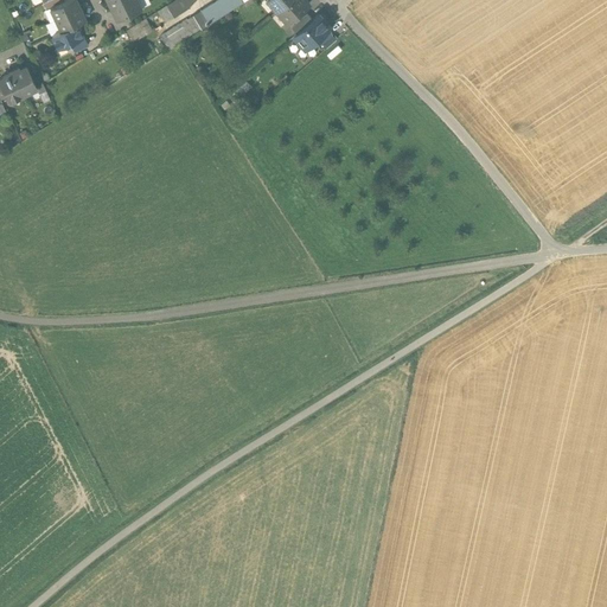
[(64,1),(63,0),(50,0),(42,5),(44,11),(45,11),(50,8),(64,1)]
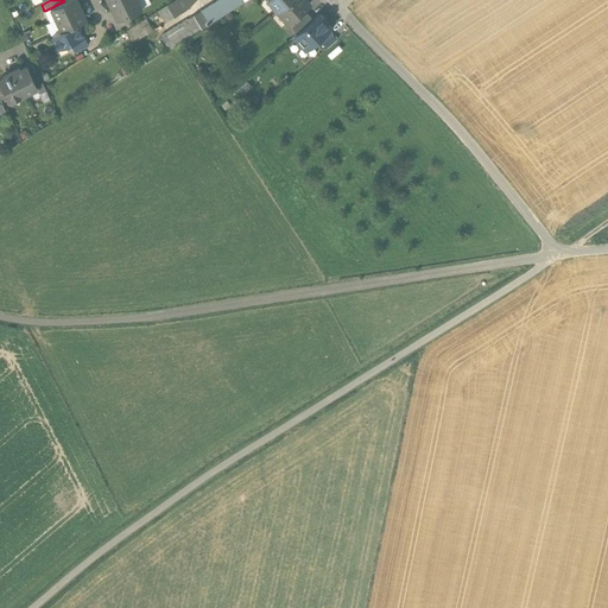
[(50,8),(55,20),(81,8),(76,0),(67,0),(64,1),(50,8)]
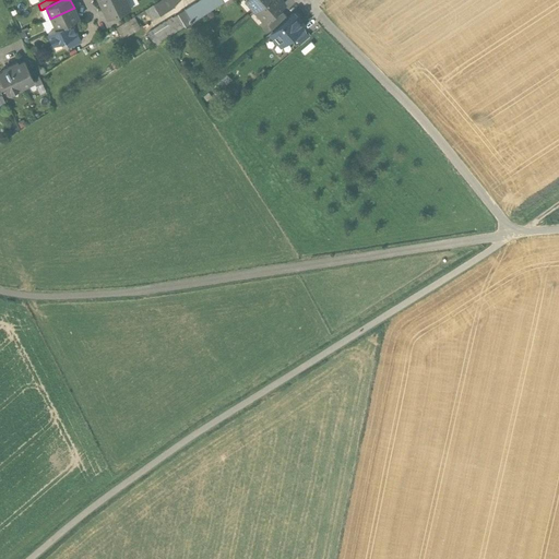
[(130,8),(127,0),(118,0),(102,8),(107,19),(130,8)]
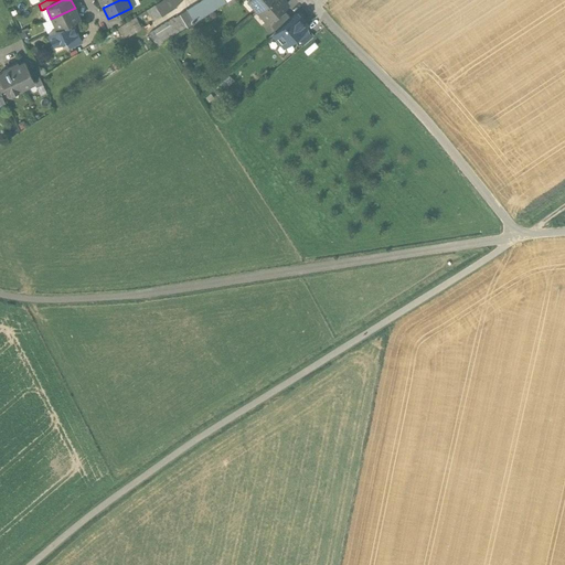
[(160,0),(147,9),(153,20),(177,4),(181,0),(160,0)]
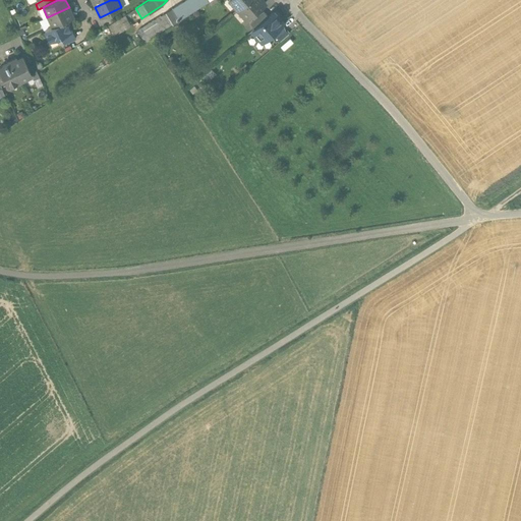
[(183,0),(136,31),(143,42),(210,0),(183,0)]
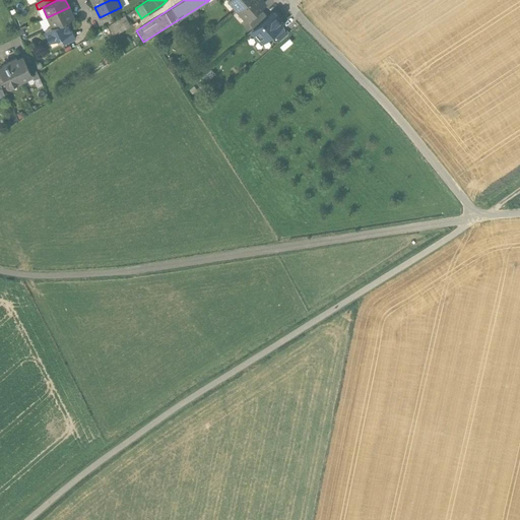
[(229,0),(238,9),(248,0),(229,0)]
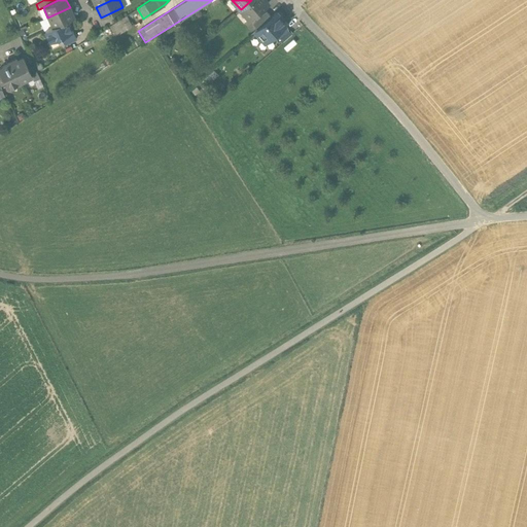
[(269,3),(266,0),(251,0),(241,9),(249,20),(259,10),(262,7),(262,8),(269,3)]
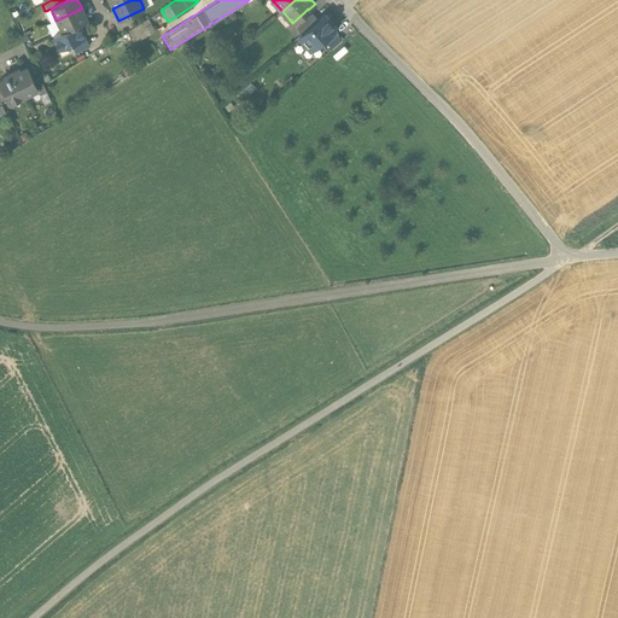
[(52,22),(56,21),(51,9),(46,11),(52,22)]
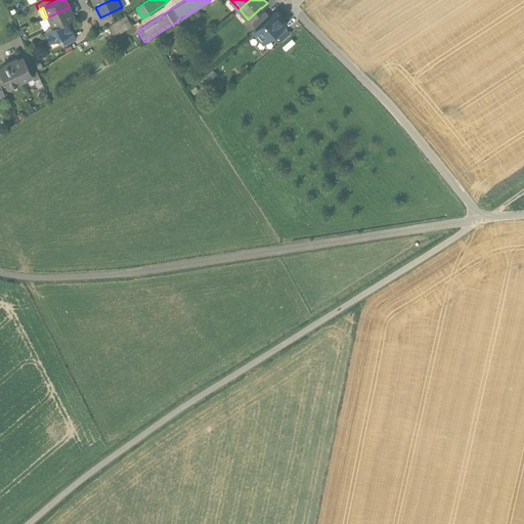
[(74,16),(70,7),(47,17),(52,27),(67,19),(67,20),(74,16)]
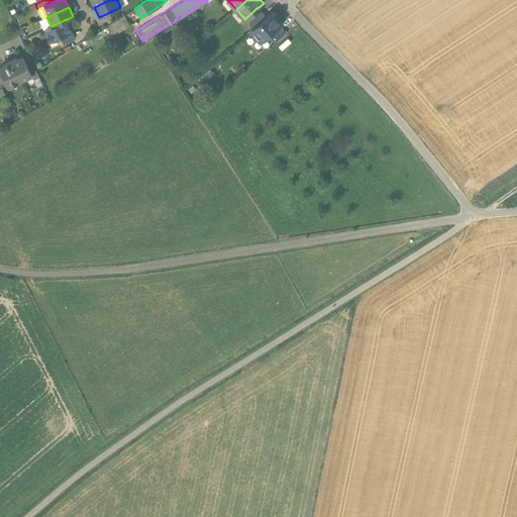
[(248,24),(252,28),(266,17),(262,12),(248,24)]
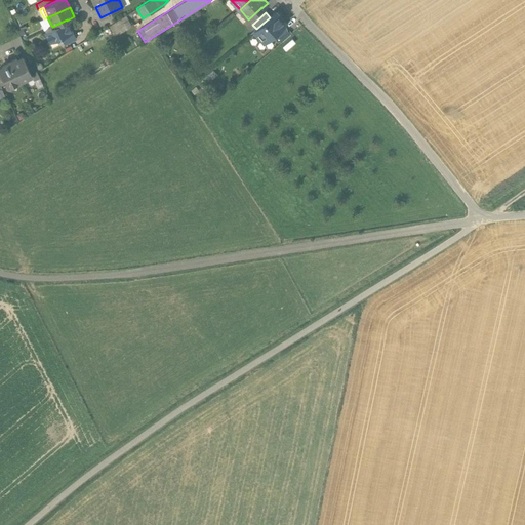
[(285,23),(276,12),(270,17),(256,29),(253,31),(256,35),(257,34),(264,41),(271,35),(274,33),(283,25),(285,23)]
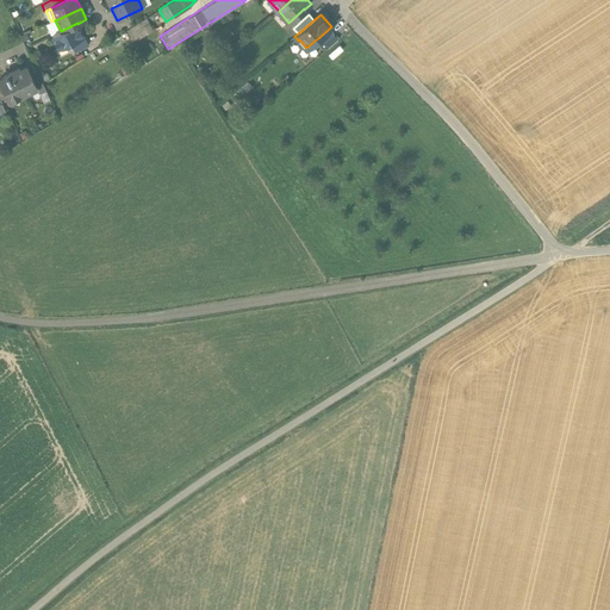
[(78,23),(61,31),(53,35),(57,48),(70,42),(83,36),(78,24),(78,23)]
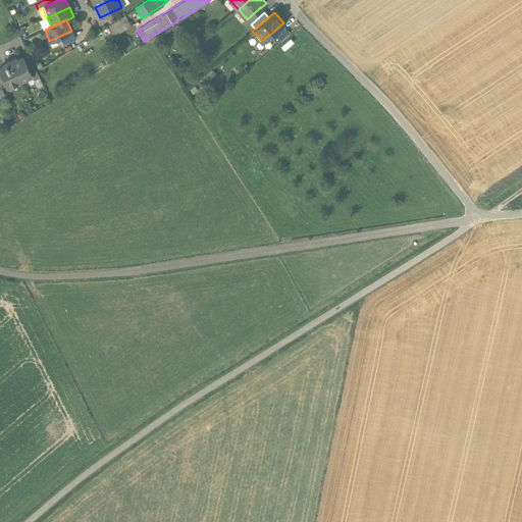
[(285,30),(281,24),(272,33),(276,37),(285,30)]
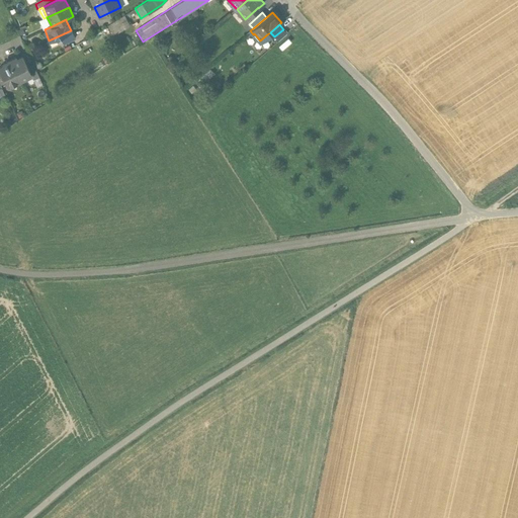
[(75,38),(71,30),(60,35),(64,44),(75,38)]
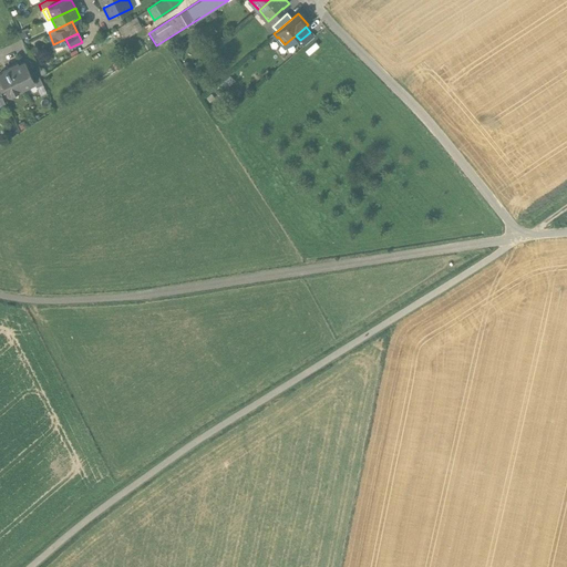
[(11,68),(21,89),(33,82),(34,82),(30,74),(24,62),(19,65),(18,63),(11,68)]
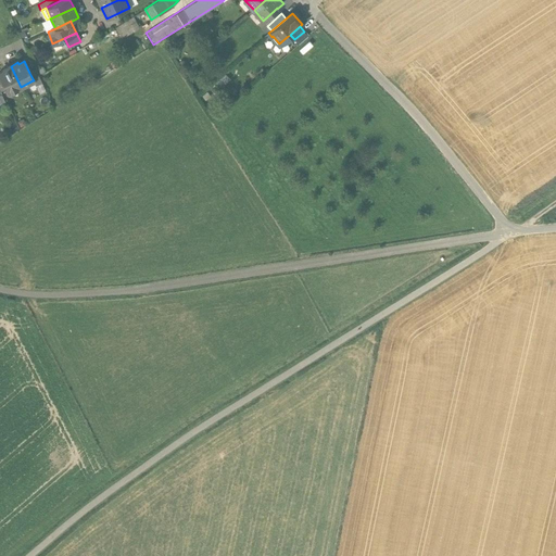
[(62,76),(73,71),(67,62),(58,66),(62,76)]
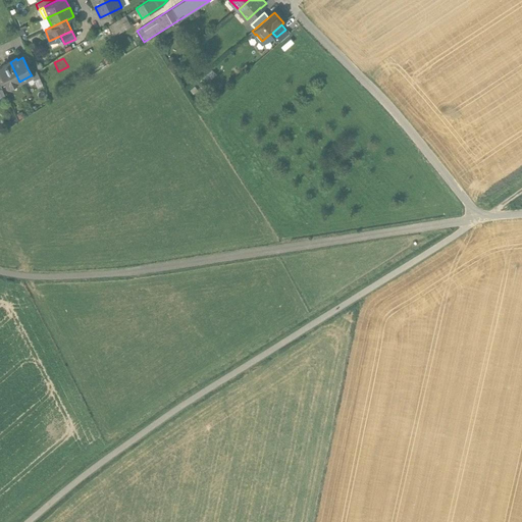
[(19,82),(10,62),(3,65),(4,66),(0,67),(0,71),(5,83),(7,87),(19,82)]
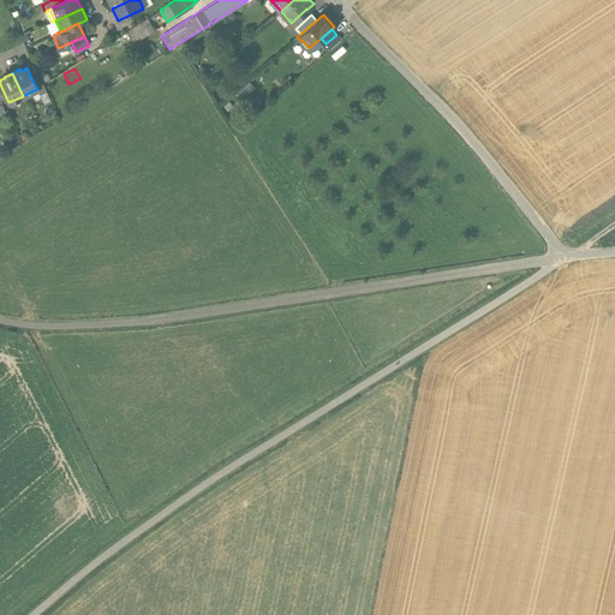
[(33,81),(37,89),(36,89),(39,94),(46,91),(40,78),(33,81)]
